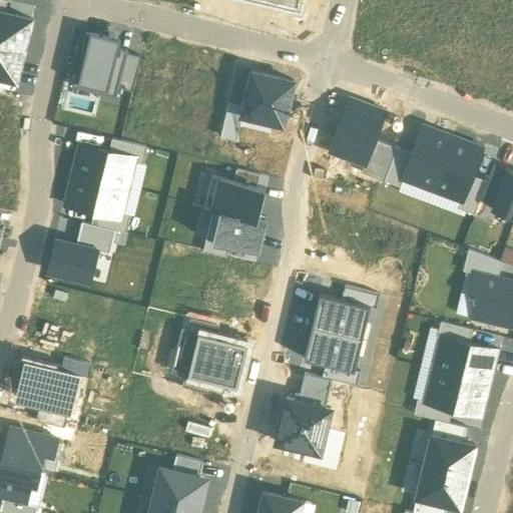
[(0,44),(23,50),(30,22),(31,19),(4,12),(0,11),(0,44)]
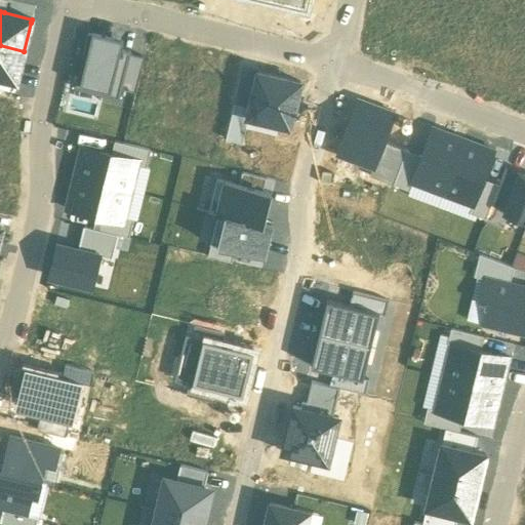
[(119,101),(121,90),(130,54),(130,52),(121,49),(123,40),(88,32),(74,90),(119,101)]
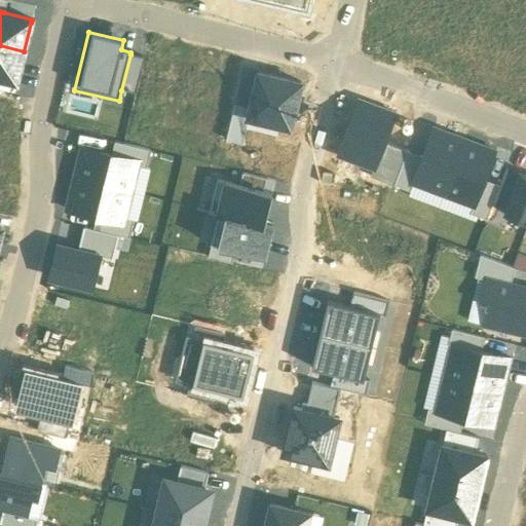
[(24,51),(0,45),(0,79),(16,83),(24,51)]
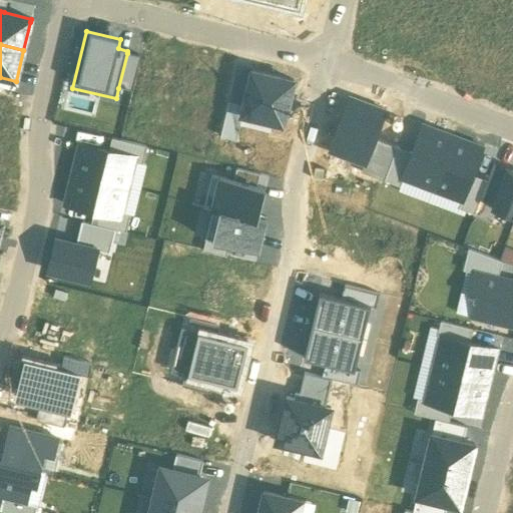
[(118,88),(132,91),(136,73),(140,56),(127,53),(118,88)]
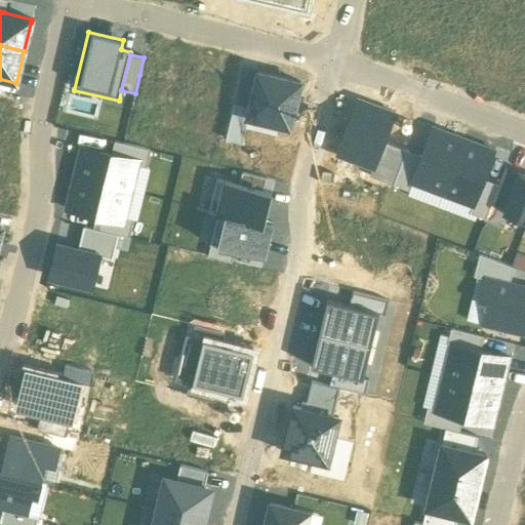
[(246,118),(248,119),(289,128),(300,83),(257,73),(249,108),(246,118)]
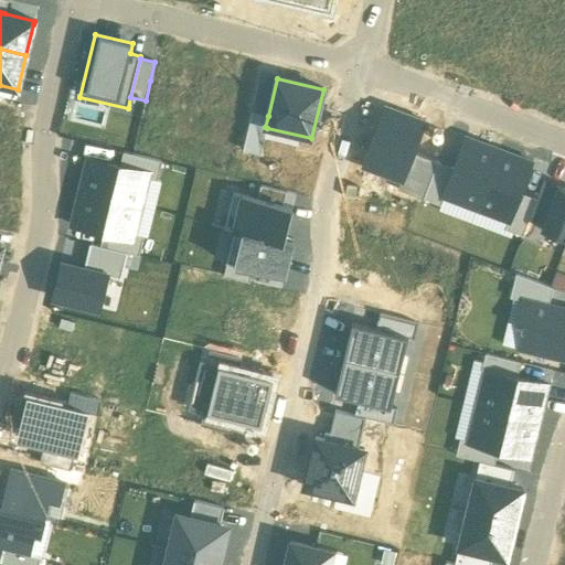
[(167,85),(150,81),(146,100),(140,121),(157,125),(160,112),(167,85)]
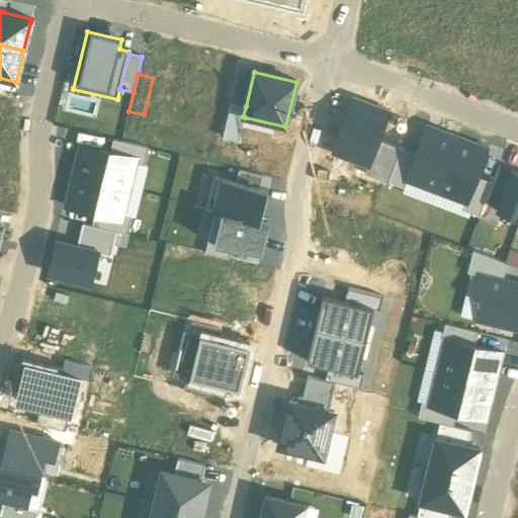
[(224,133),(231,102),(234,91),(220,88),(212,118),(209,130),(224,133)]
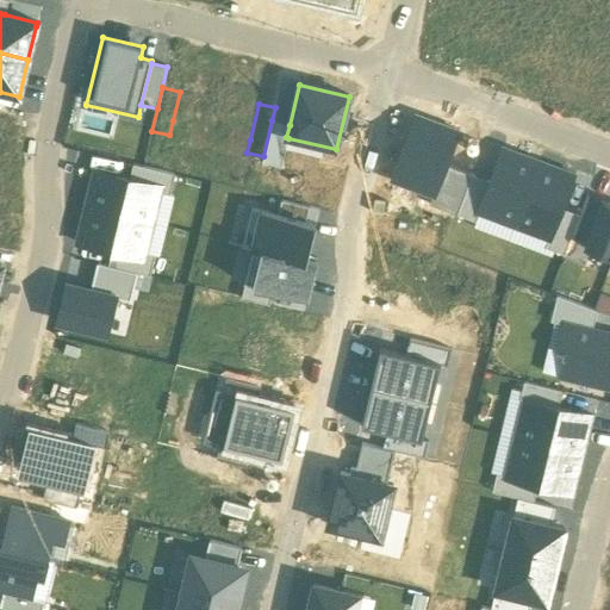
[(434,195),(444,166),(458,131),(416,116),(392,180),(434,195)]
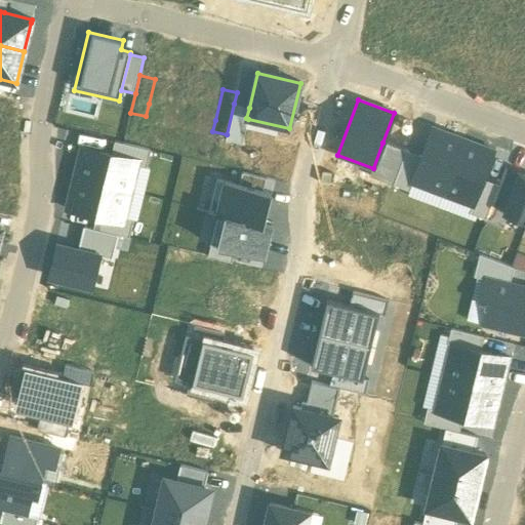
[(249,108),(234,104),(227,134),(224,145),(241,149),(248,119),(246,118),(249,108)]
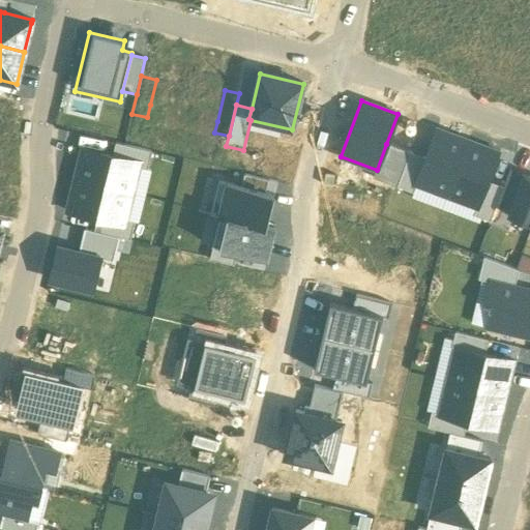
[(446,197),(467,140),(437,129),(427,158),(416,185),(446,197)]
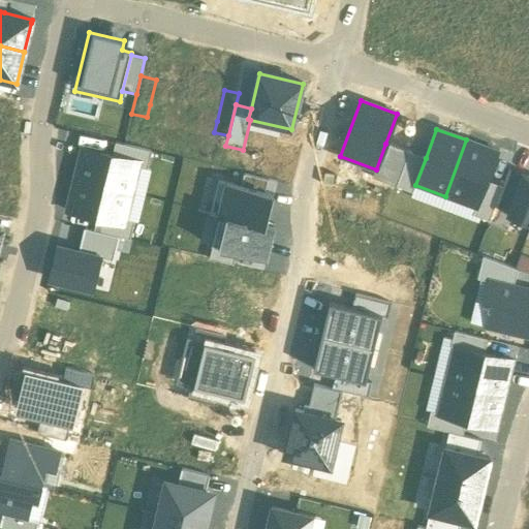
[(466,139),(445,196),(476,208),(486,181),(497,151),(466,139)]
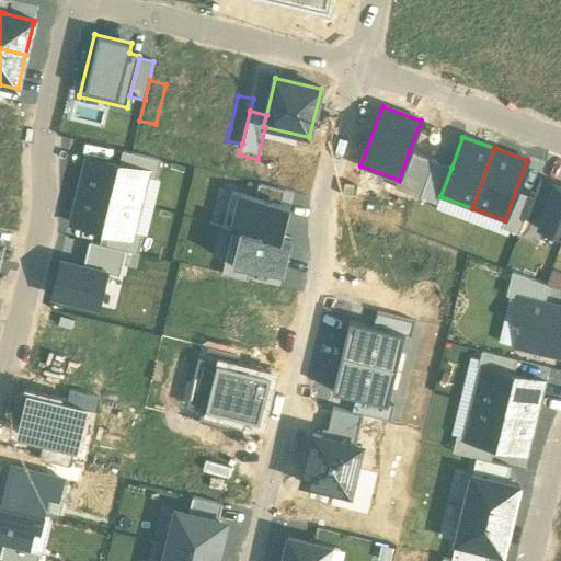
[(161,161),(123,152),(119,165),(148,173),(147,178),(157,180),(161,161)]
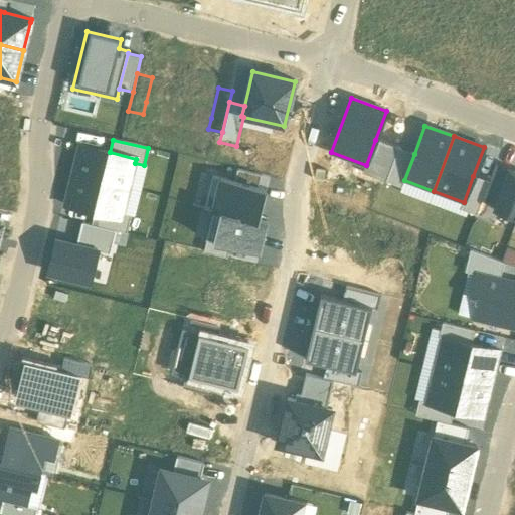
[(386,181),(398,148),(375,140),(366,165),(363,173),(386,181)]
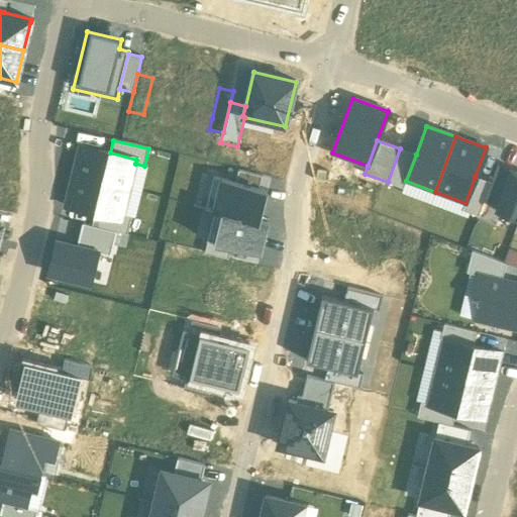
[(73,176),(129,190),(135,164),(136,160),(110,152),(80,145),(73,176)]
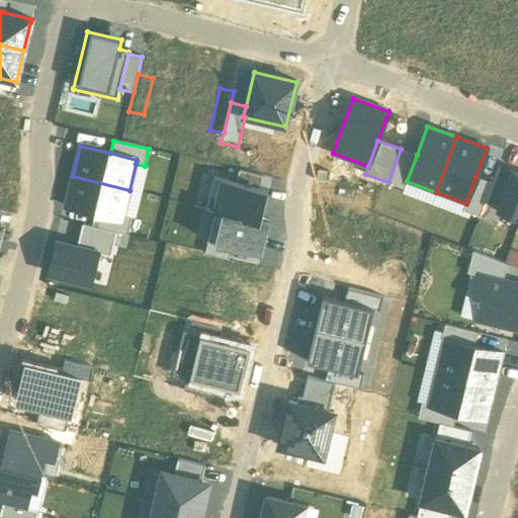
[(407,181),(417,155),(401,149),(389,182),(404,188),(407,181)]
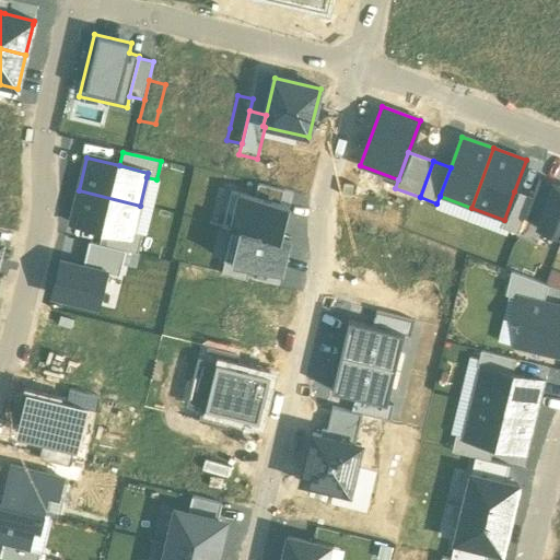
[(525,216),(539,221),(552,185),(538,179),(532,198),(525,216)]
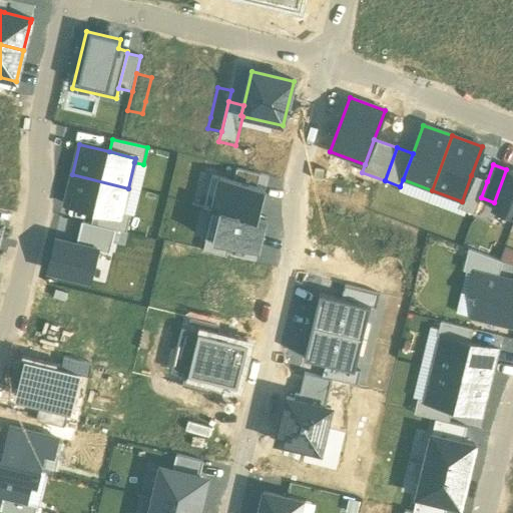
[(236,168),(233,180),(258,186),(261,175),(236,168)]
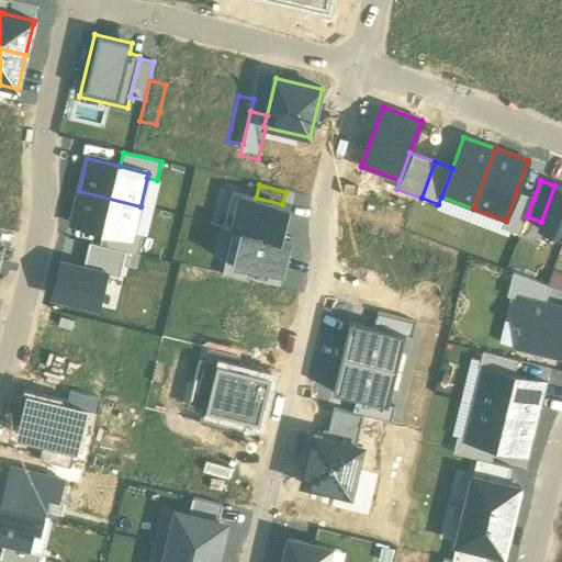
[(561,237),(561,188),(554,186),(541,222),(538,228),(561,237)]
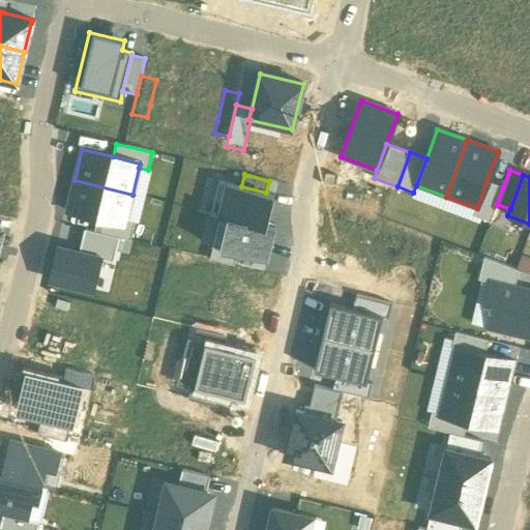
[(133,195),(75,180),(66,211),(96,218),(125,226),(126,221),(133,195)]
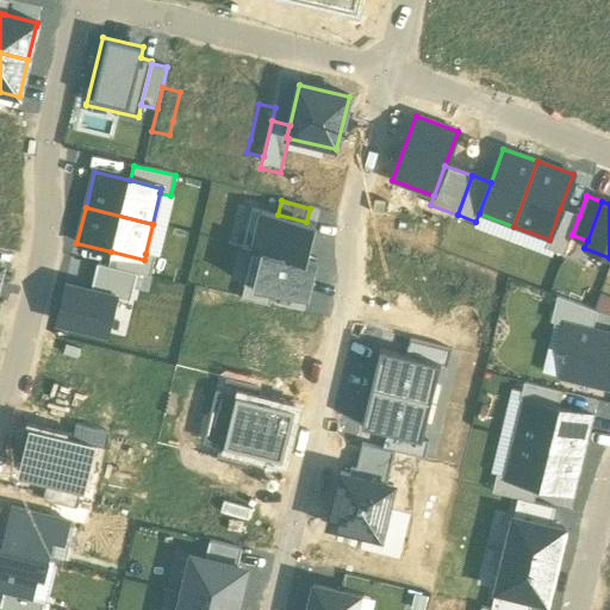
[(253,248),(304,261),(313,224),(306,222),(278,215),(253,207),(243,244),(253,248)]
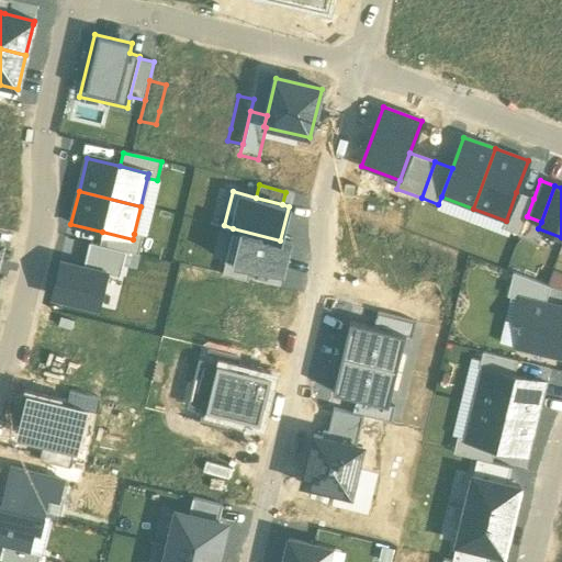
[(534,199),(516,192),(506,221),(503,229),(519,235),(527,216),(534,199)]
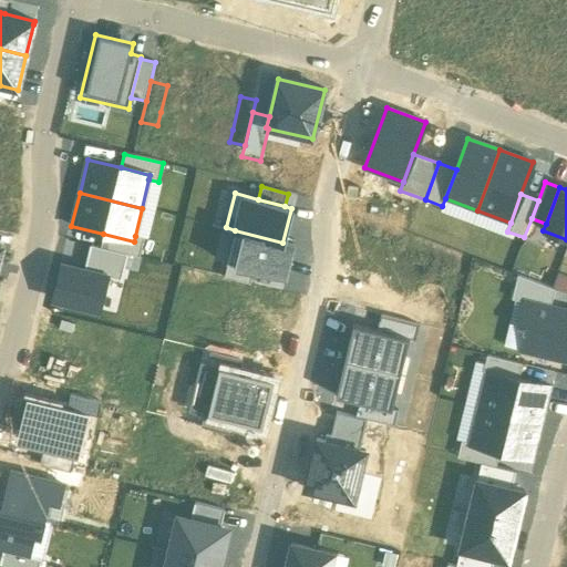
[(282,243),(235,230),(227,265),(253,271),(286,279),(294,245),(282,243)]
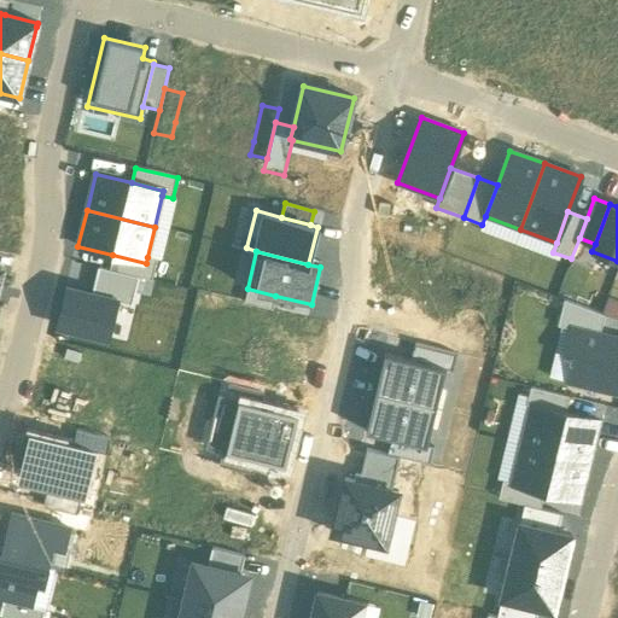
[(112,255),(109,270),(139,277),(151,280),(156,260),(147,257),(146,263),(112,255)]
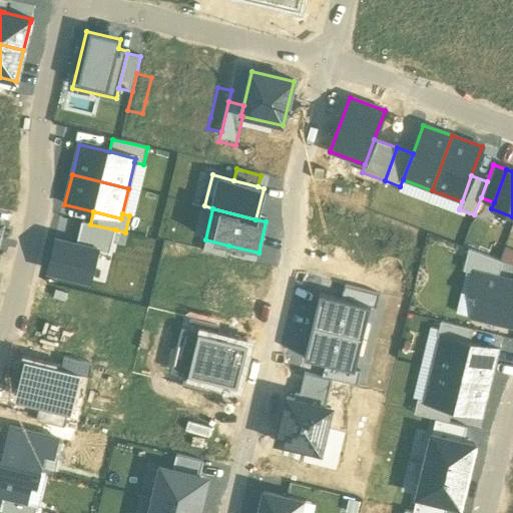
[(82,222),(77,246),(98,251),(109,254),(115,229),(90,224),(82,222)]
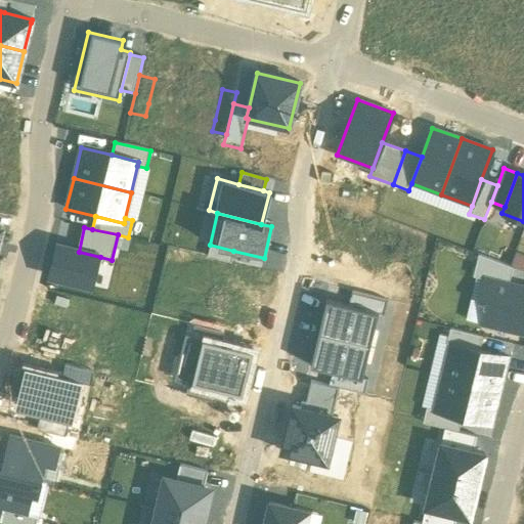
[(233,251),(210,245),(208,257),(231,262),(233,251)]
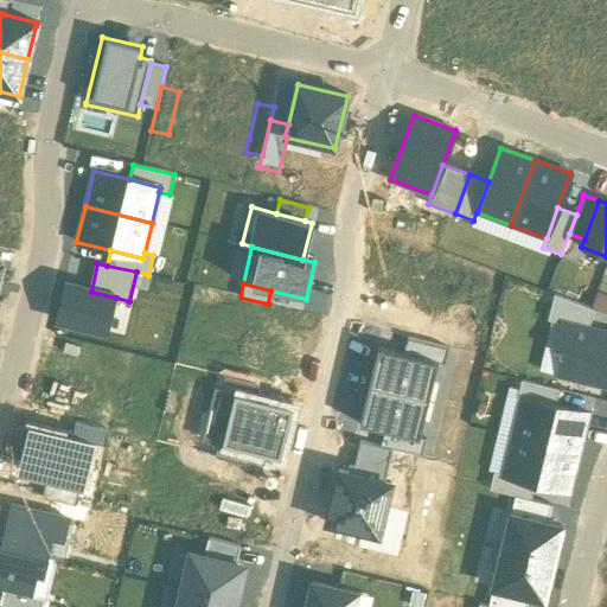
[(66,287),(57,328),(107,340),(116,298),(91,292),(66,287)]
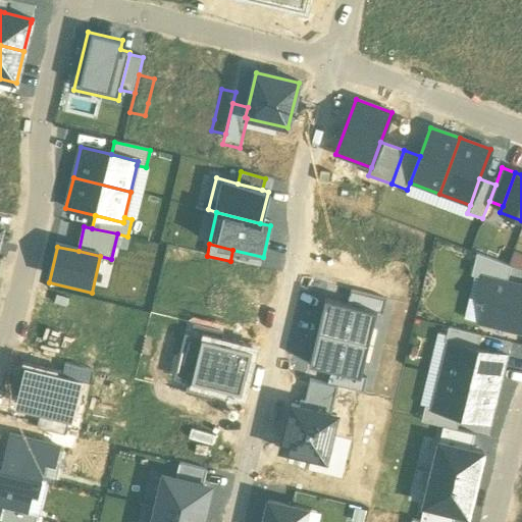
[(476,254),(471,275),(483,277),(507,282),(510,266),(476,254)]
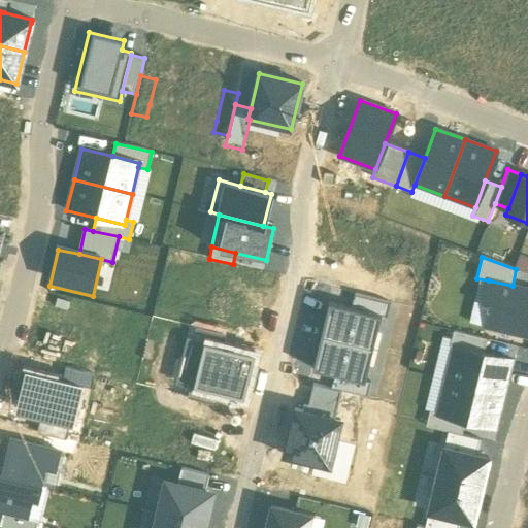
[(486,326),(527,335),(527,290),(489,281),(483,303),(490,305),(486,326)]
